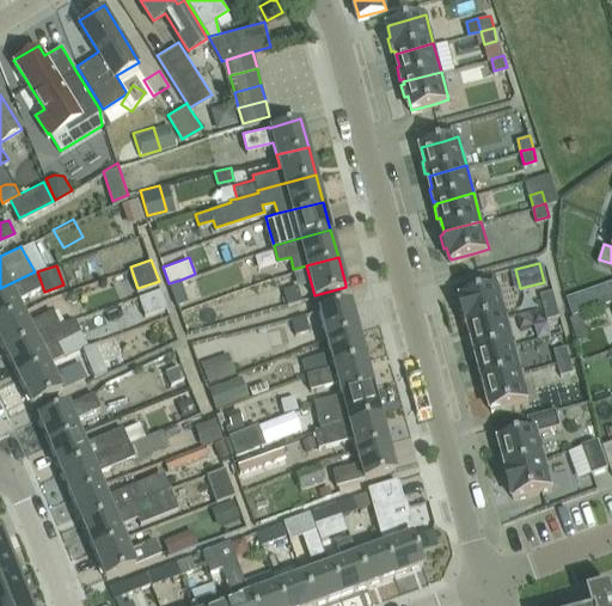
[(41,285),(35,271),(0,288),(0,320),(22,311),(16,298),(41,285)]
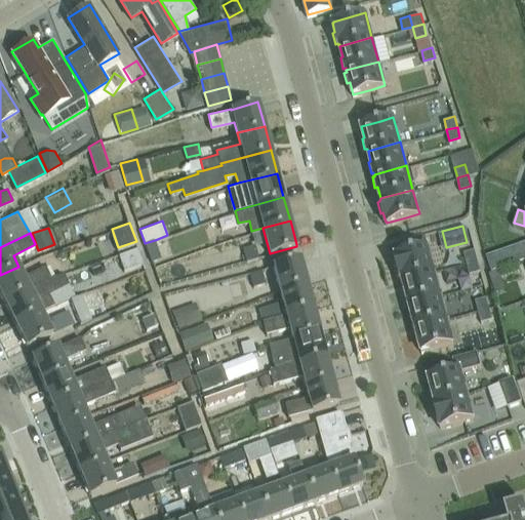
[(155,240),(145,243),(151,261),(161,257),(155,240)]
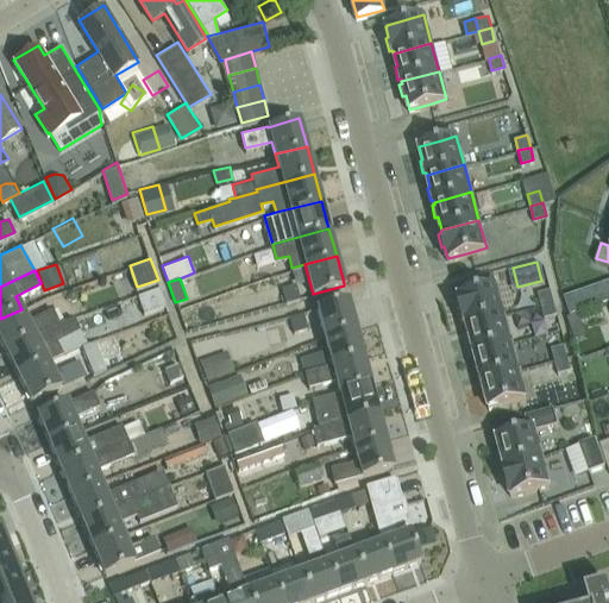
[(608,278),(596,283),(602,302),(608,299),(608,278)]
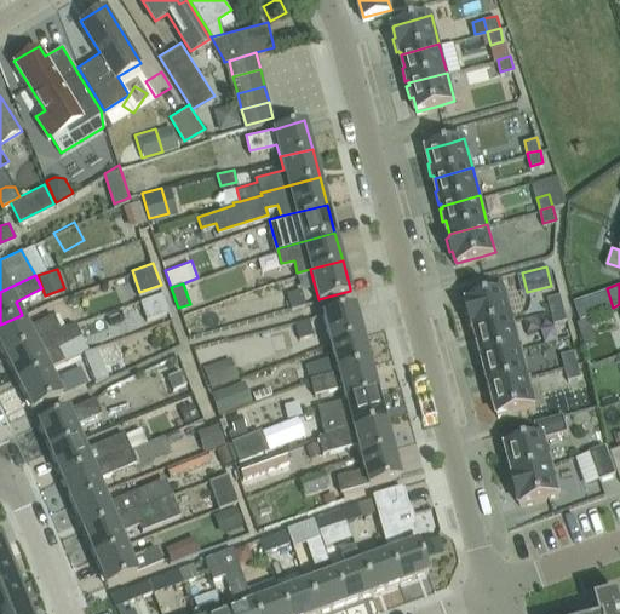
[(291,305),(303,303),(298,286),(286,290),(291,305)]
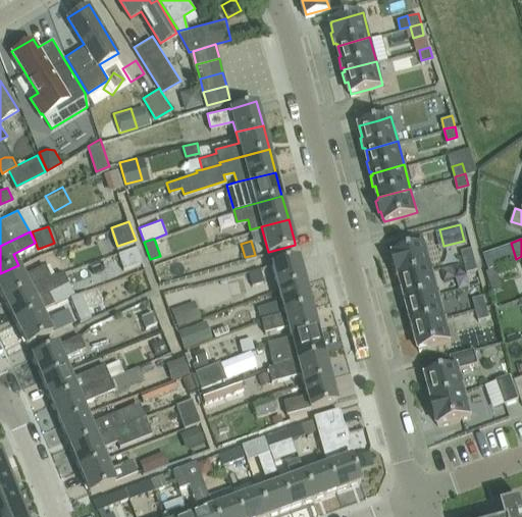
[(400,275),(400,277),(431,268),(425,244),(412,248),(394,253),(394,254),(393,254),(395,263),(393,264),(395,274),(398,274),(398,276),(400,275)]
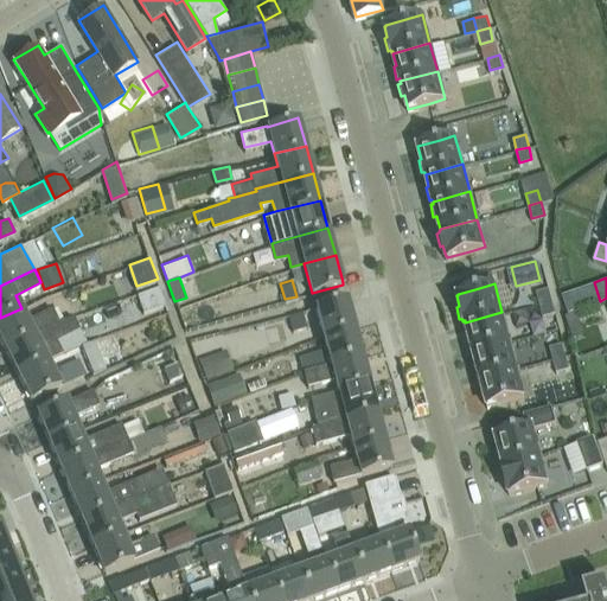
[(165,302),(159,285),(136,293),(144,311),(165,302)]
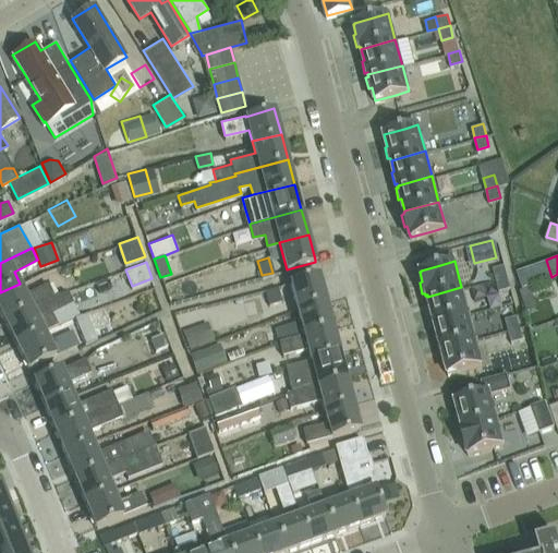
[(63,263),(59,267),(61,273),(67,274),(71,269),(69,264),(63,263)]
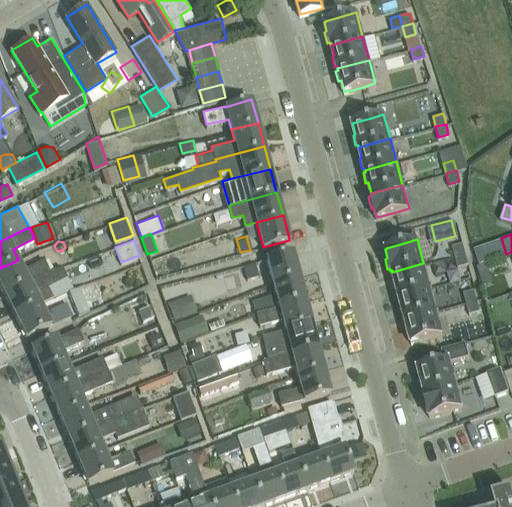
[(452,244),(455,255),(466,252),(463,242),(452,244)]
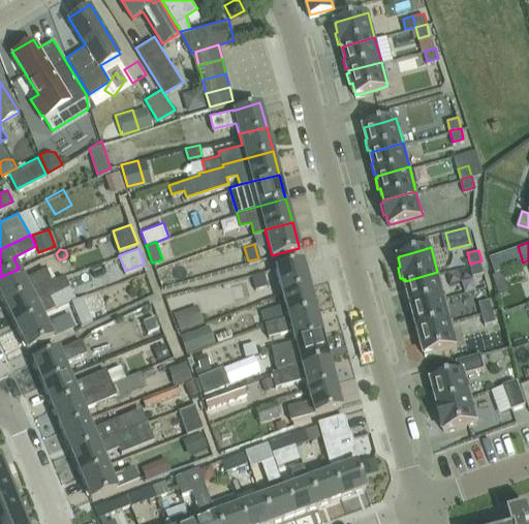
[(106,275),(103,259),(79,264),(81,279),(106,275)]
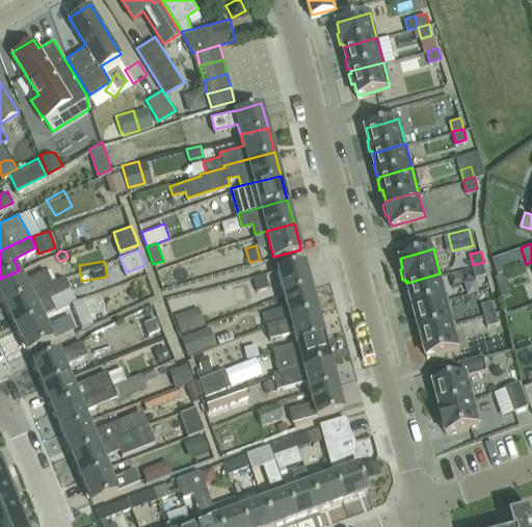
[(284,267),(275,269),(280,282),(283,292),(310,285),(303,261),(284,267)]
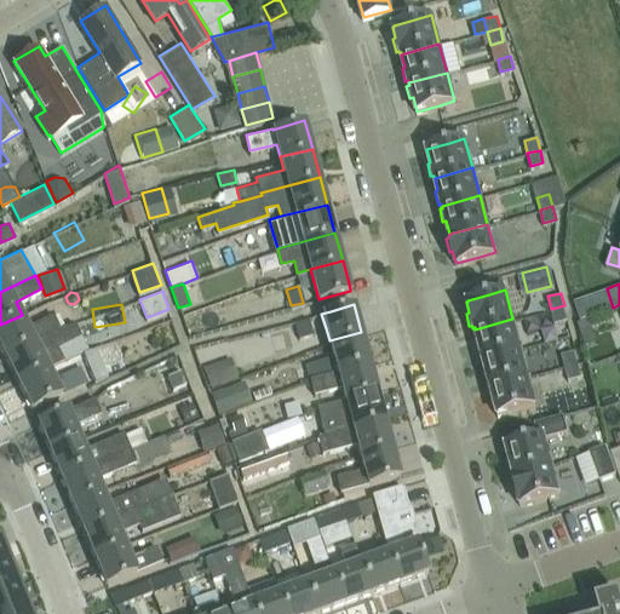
[(567,319),(564,305),(551,309),(555,322),(567,319)]
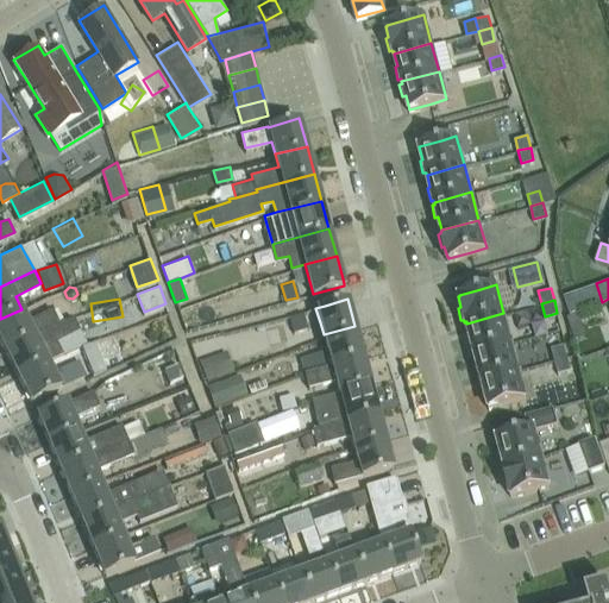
[(26,319),(22,309),(0,319),(0,338),(6,349),(60,321),(52,306),(26,319)]
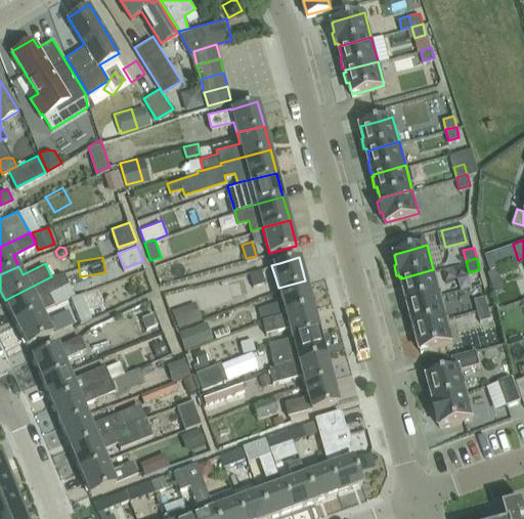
[(259,267),(249,269),(253,283),(263,280),(259,268),(259,267)]
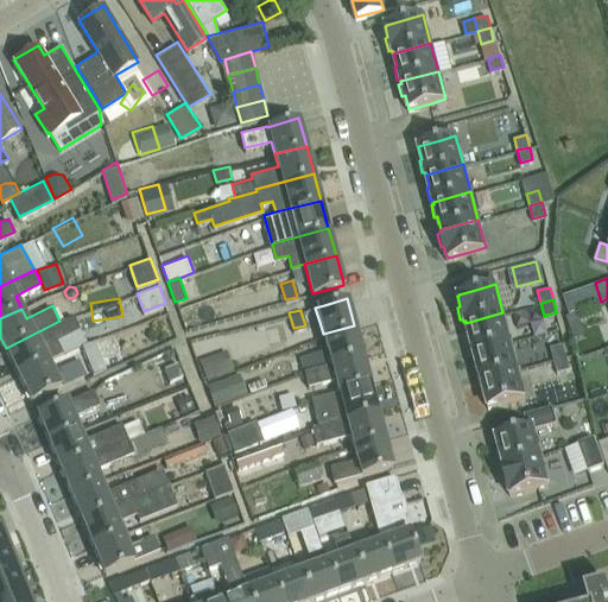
[(577,310),(565,314),(570,324),(581,321),(577,310)]
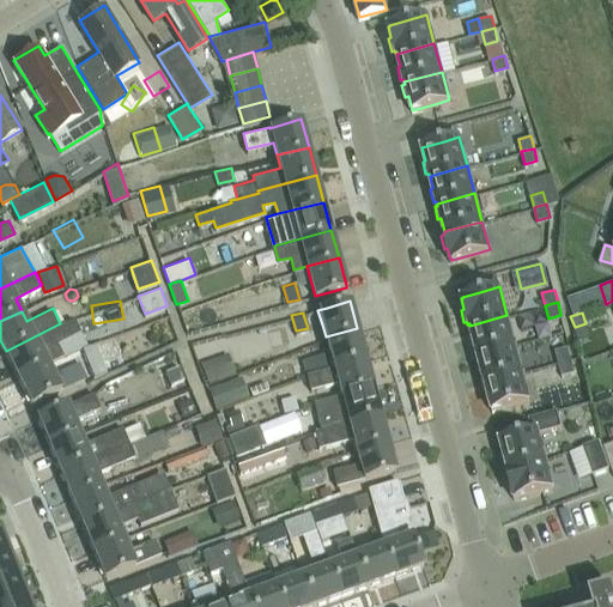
[(477,353),(514,343),(507,315),(469,326),(473,338),(469,339),(473,351),(477,351),(477,353)]
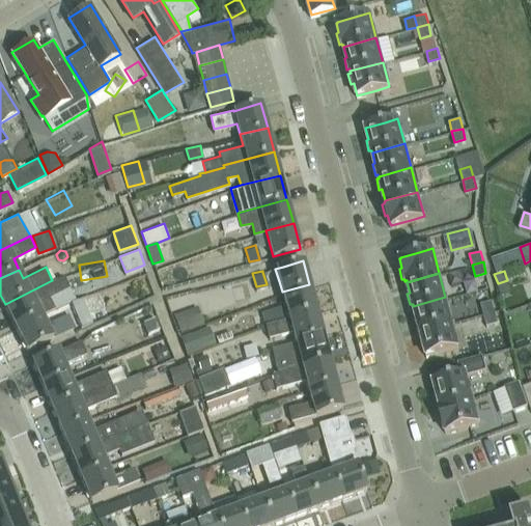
[(52,280),(5,304),(17,327),(42,313),(40,313),(55,306),(50,296),(70,285),(64,274),(52,280)]
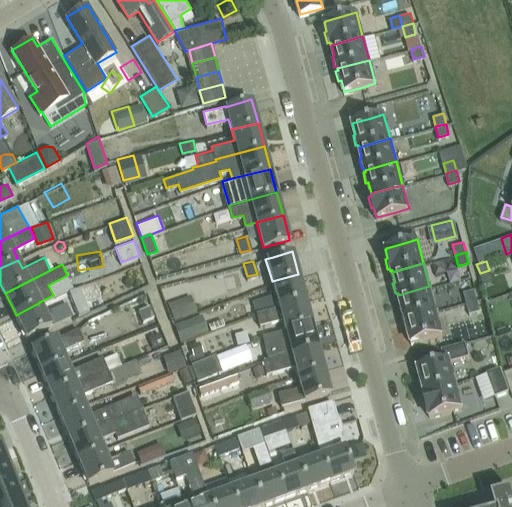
[(274,292),(252,297),(256,310),(278,305),(278,306),(305,298),(298,274),(272,281),(274,292)]
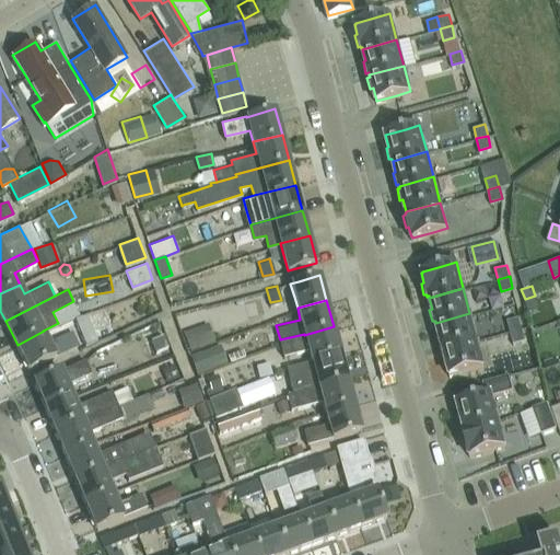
[(86,312),(74,316),(85,343),(97,338),(86,312)]
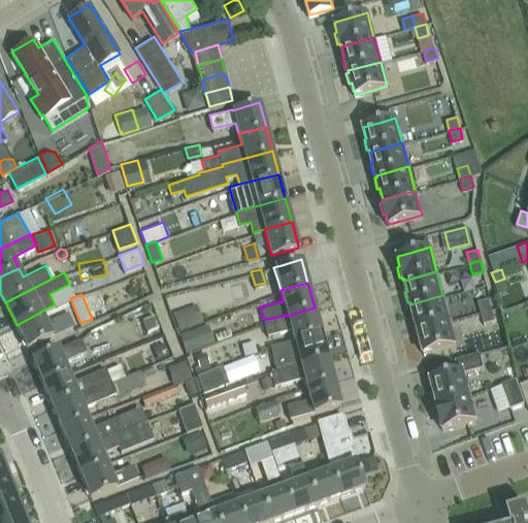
[(442,295),(410,304),(411,306),(408,306),(411,318),(415,317),(417,328),(450,320),(442,295)]
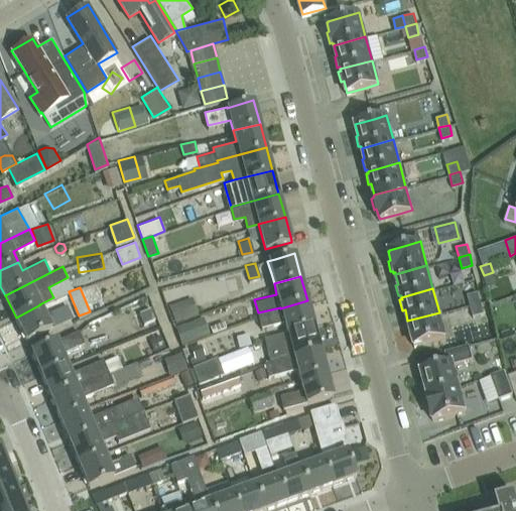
[(467,293),(470,303),(481,301),(478,290),(467,293)]
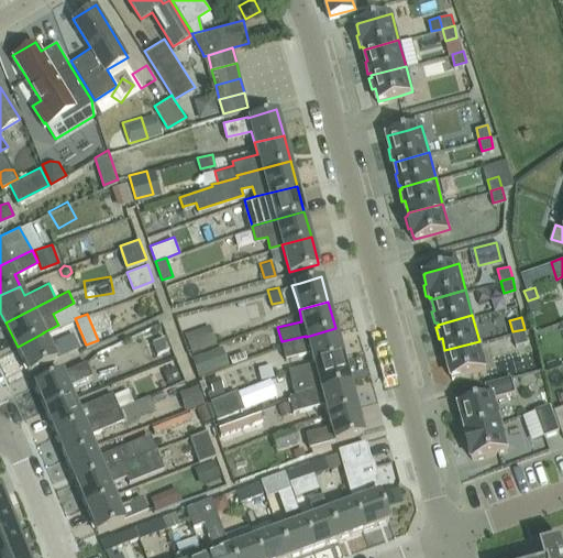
[(239,347),(257,342),(252,326),(234,330),(239,347)]
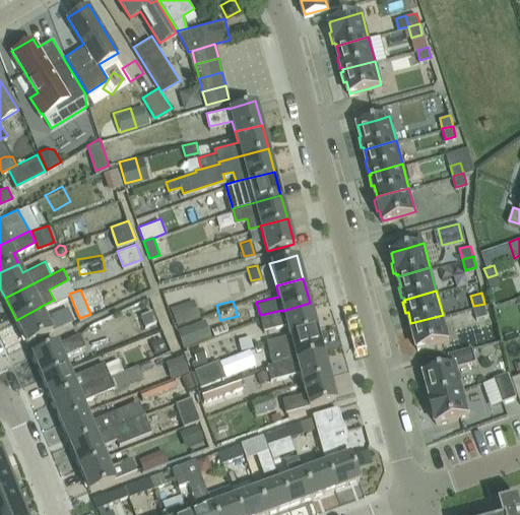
[(185,302),(170,308),(176,323),(191,317),(185,302)]
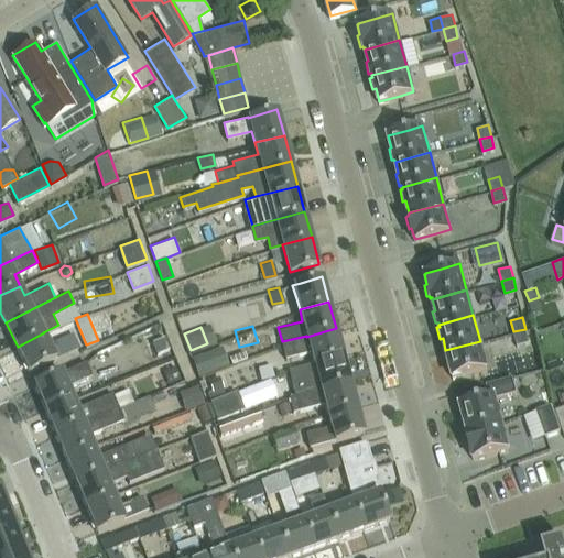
[(306,336),(282,341),(283,343),(285,353),(286,356),(310,350),(313,361),(343,353),(336,328),(306,337),(306,336)]
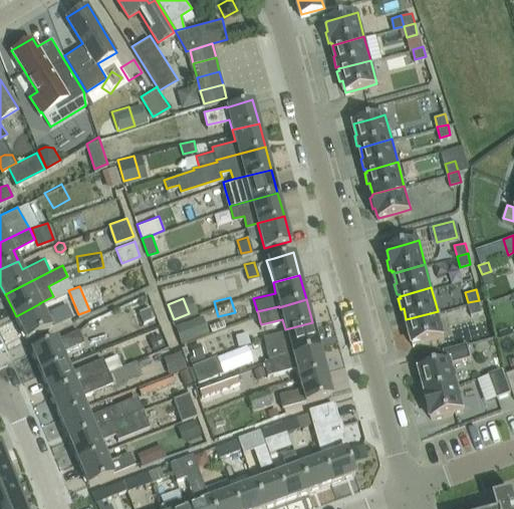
[(479,300),(468,302),(471,314),(482,311),(479,300)]
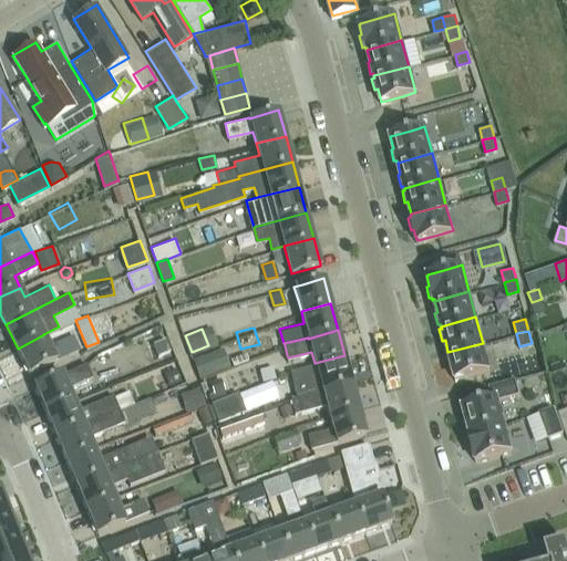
[(49,344),(44,334),(18,349),(29,372),(55,359),(55,357),(80,345),(73,332),(49,344)]
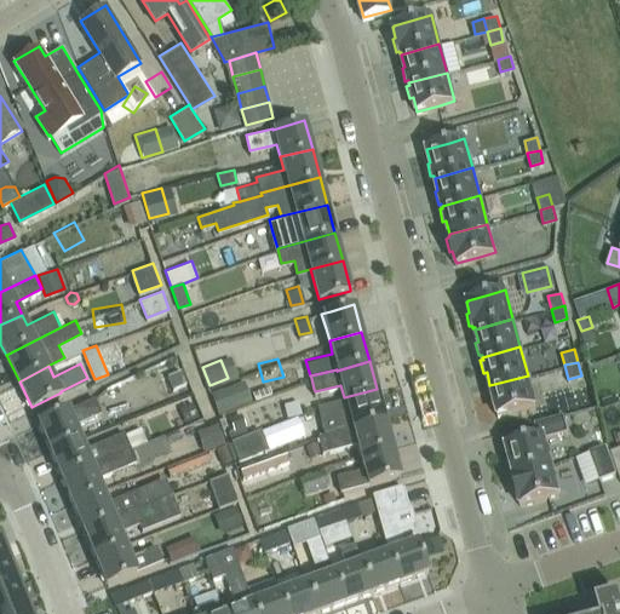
[(108,382),(116,402),(148,390),(141,369),(108,382)]
